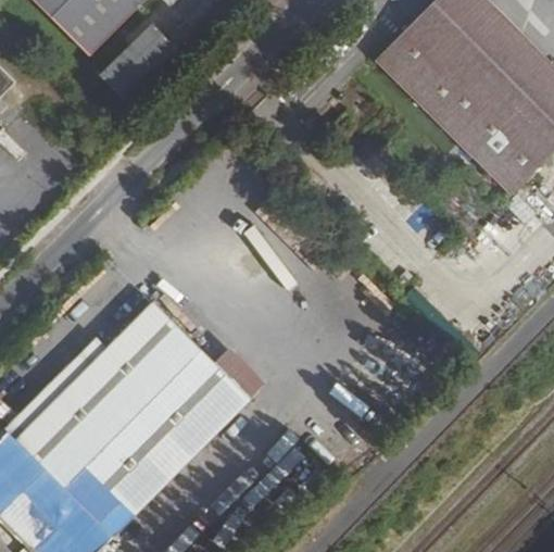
[(146,0),(33,0),(90,57),(146,0)]
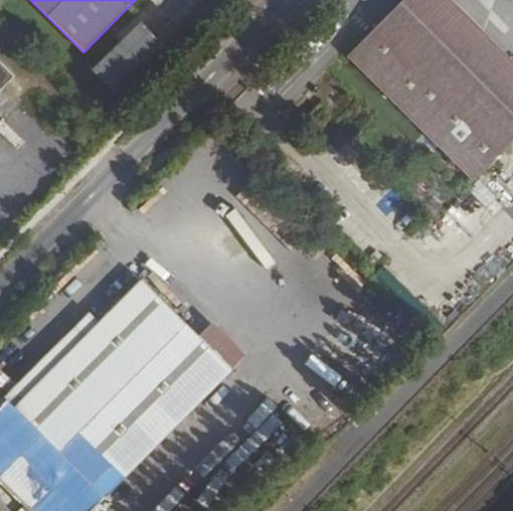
[(512,141),(512,60),(452,0),(401,0),(347,55),(473,181),(512,141)]
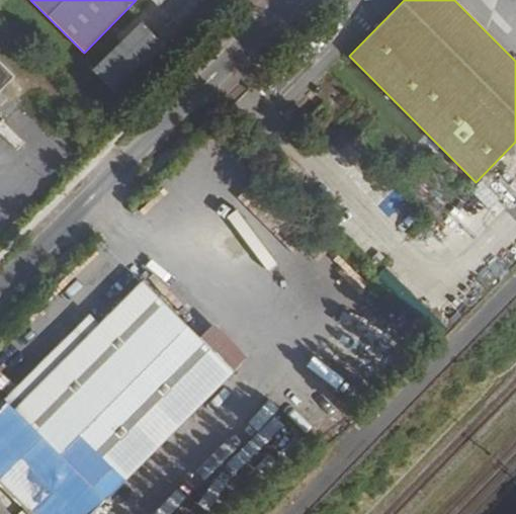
[(115,101),(164,55),(138,26),(88,74),(115,101)]
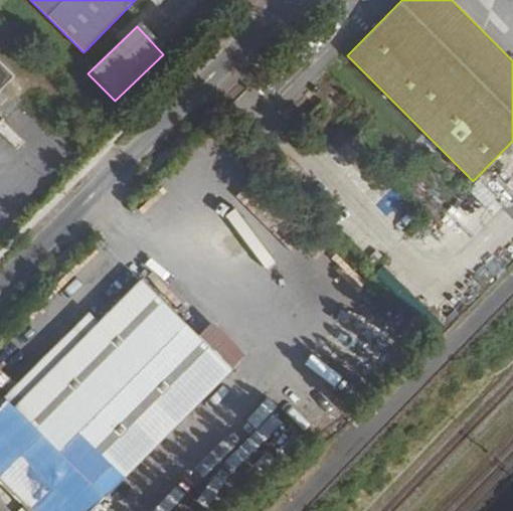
[(0,88),(14,74),(0,60),(0,88)]
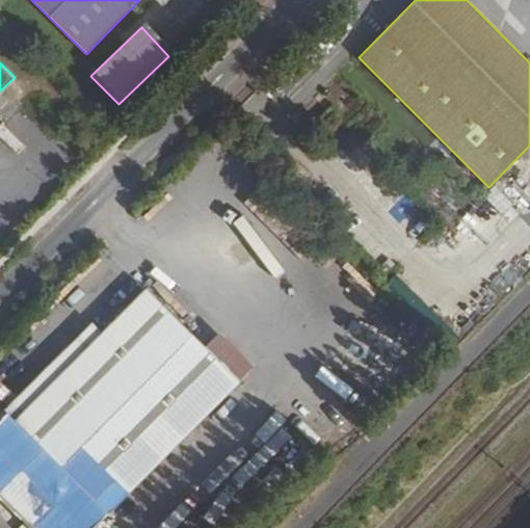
[(14,420),(5,412),(0,416),(0,497),(30,527),(90,527),(239,380),(230,371),(227,369),(205,346),(147,288),(102,332),(14,420)]
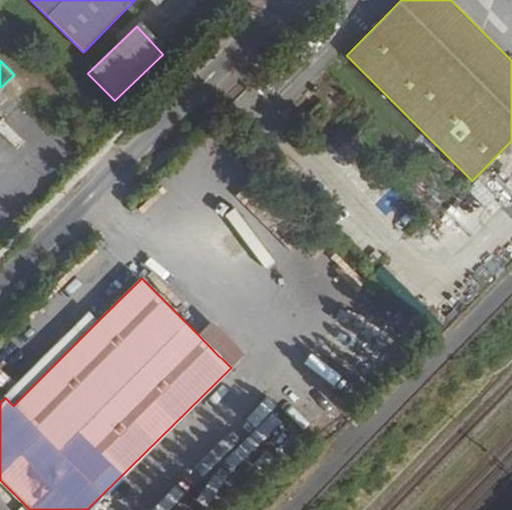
[(90,312),(5,398),(13,406),(98,320),(90,312)]
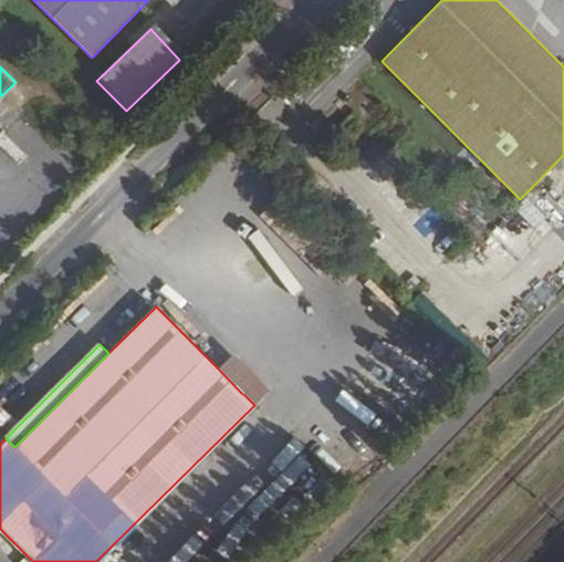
[(231,355),(218,368),(241,393),(256,378),(231,355)]
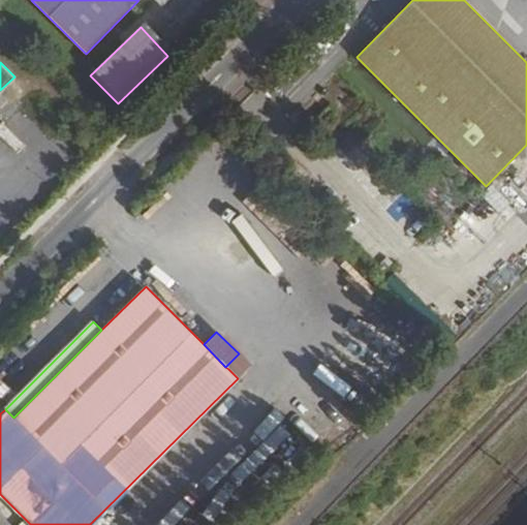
[(241,356),(228,369),(238,378),(250,366),(241,356)]
